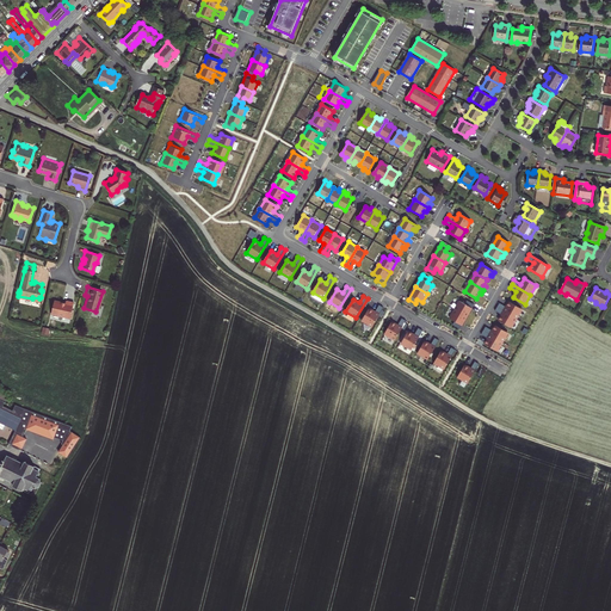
[(65,300),(65,302),(53,300),(50,313),(69,316),(73,302),(65,300)]
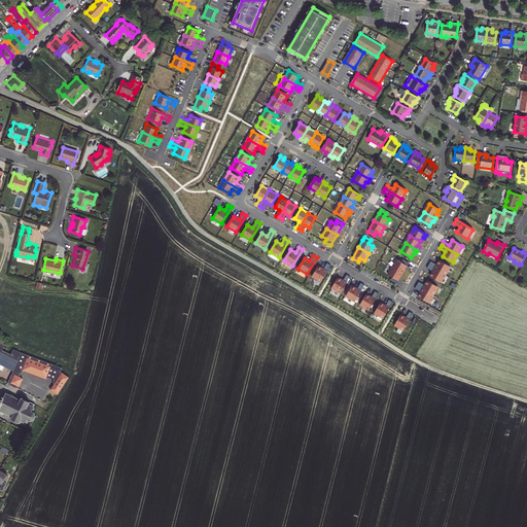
[(397,260),(392,268),(402,274),(409,262),(403,259),(401,262),(397,260)]
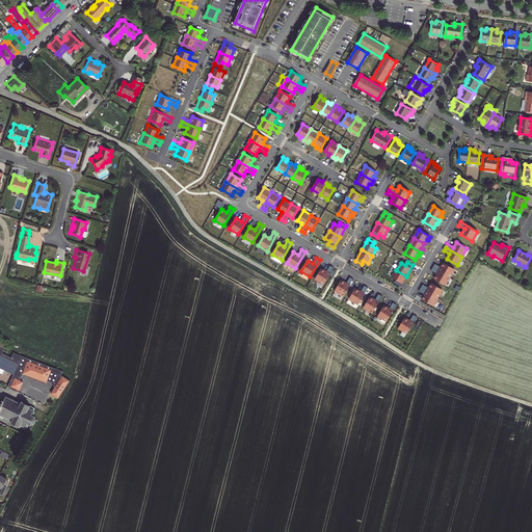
[(435,264),(433,268),(450,277),(454,269),(444,263),(441,268),(435,264)]
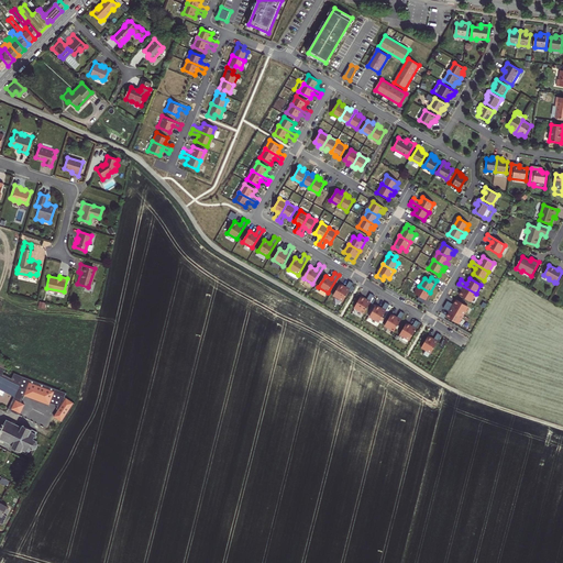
[(340,285),(333,296),(343,301),(354,284),(350,282),(346,288),(340,285)]
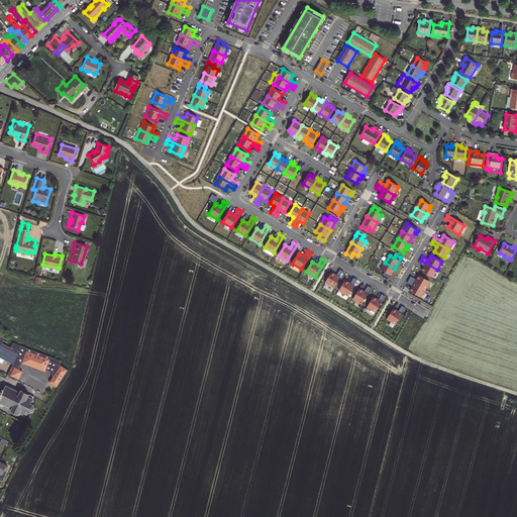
[(421,261),(419,264),(425,267),(422,272),(432,278),(437,270),(421,261)]
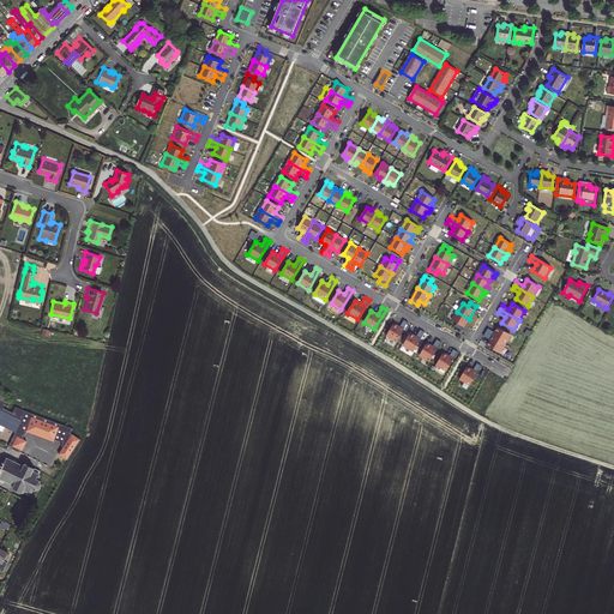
[(469,319),(457,312),(452,320),(457,324),(456,327),(462,331),(464,327),(469,319)]
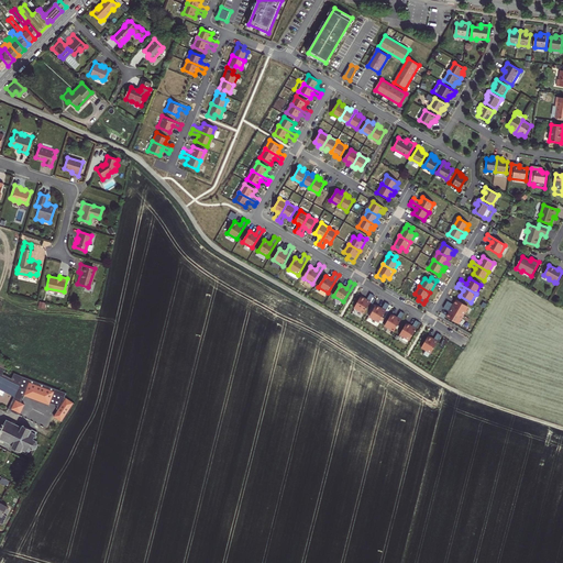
[(361,297),(354,309),(364,315),(375,296),(371,294),(367,300),(361,297)]
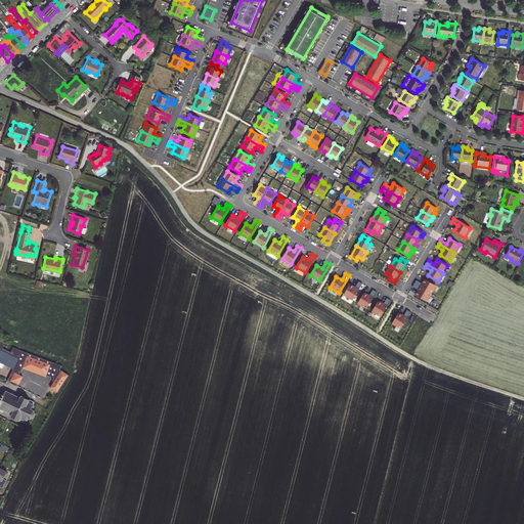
[(417,280),(415,284),(431,294),(435,286),(425,279),(423,284),(417,280)]
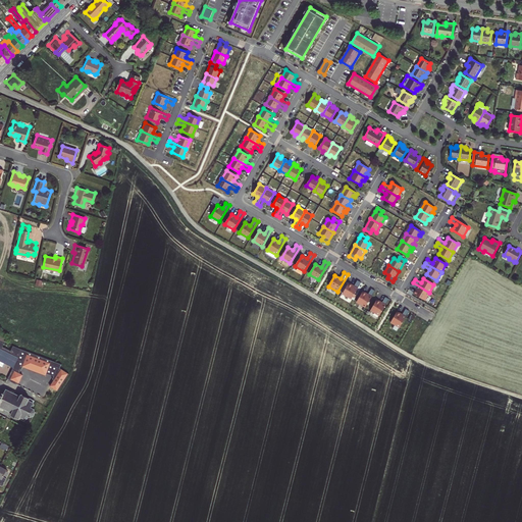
[(349,283),(343,295),(352,300),(361,282),(358,280),(354,286),(349,283)]
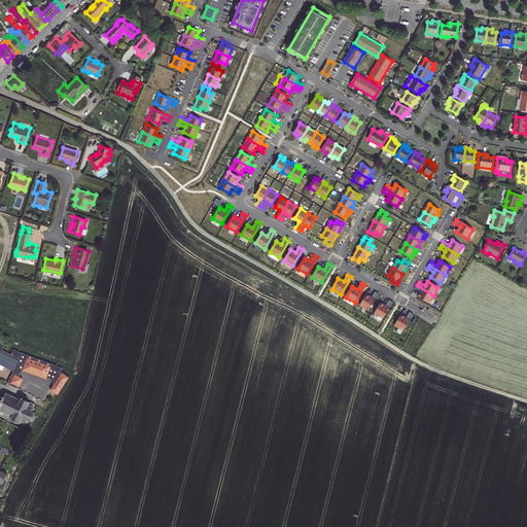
[(417,285),(415,289),(421,292),(418,296),(428,303),(433,295),(417,285)]
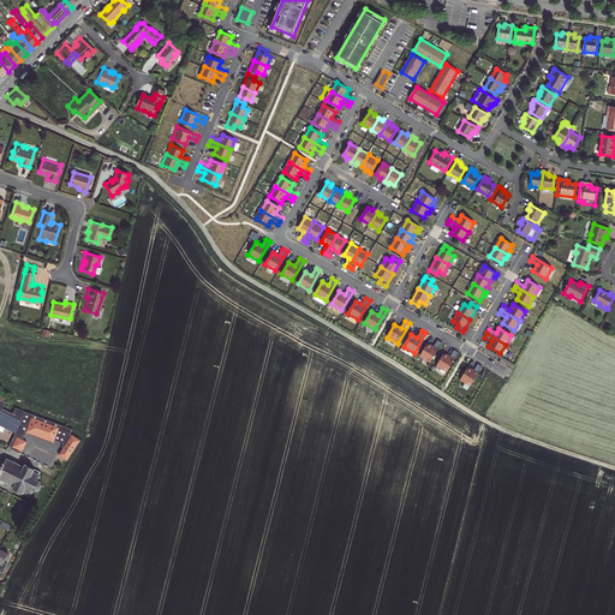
[(428,344),(421,357),(431,363),(442,344),(437,340),(434,347),(428,344)]
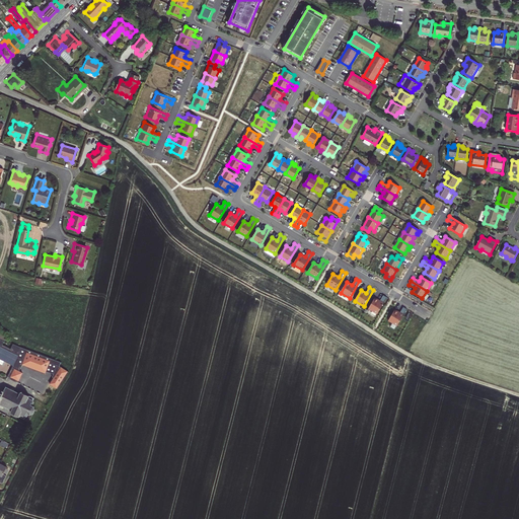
[(375,299),(369,309),(378,314),(387,298),(383,296),(380,301),(375,299)]
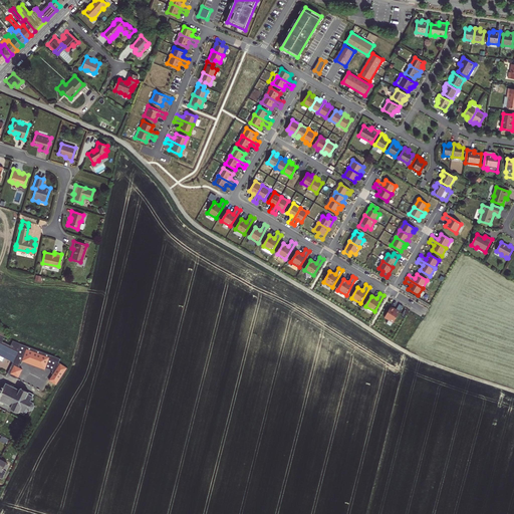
[(391,307),(384,318),(394,323),(404,306),(400,304),(397,310),(391,307)]
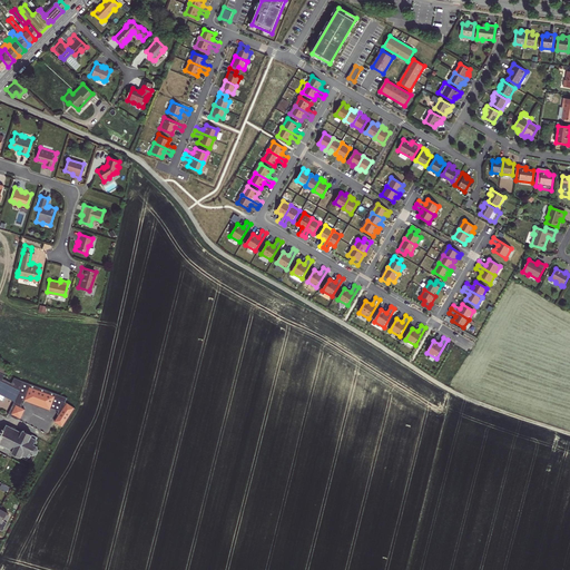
[(5,375),(0,372),(0,394),(15,401),(8,415),(17,420),(18,418),(21,419),(26,410),(21,408),(25,401),(50,410),(51,408),(59,410),(58,412),(58,414),(59,415),(55,422),(62,426),(75,409),(66,402),(67,397),(15,379),(12,383),(2,379),(5,375)]
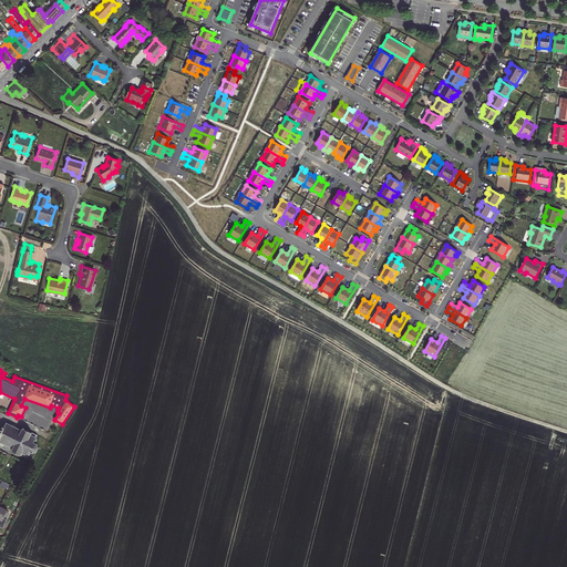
[(0,442),(2,444),(4,445),(10,447),(8,450),(10,451),(17,454),(29,460),(38,442),(33,440),(32,436),(33,435),(19,428),(18,431),(3,423),(0,429),(0,428),(0,442)]
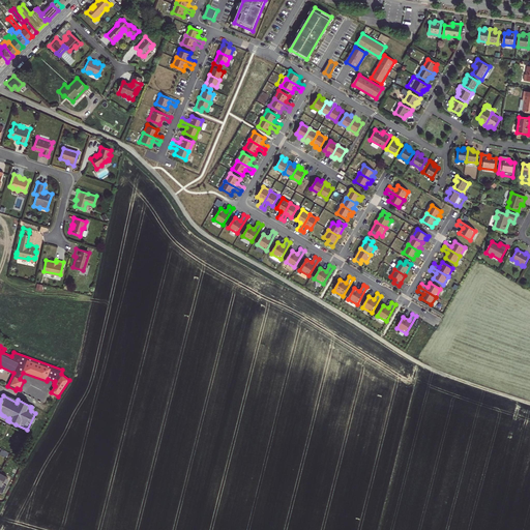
All buildings are outlined.
